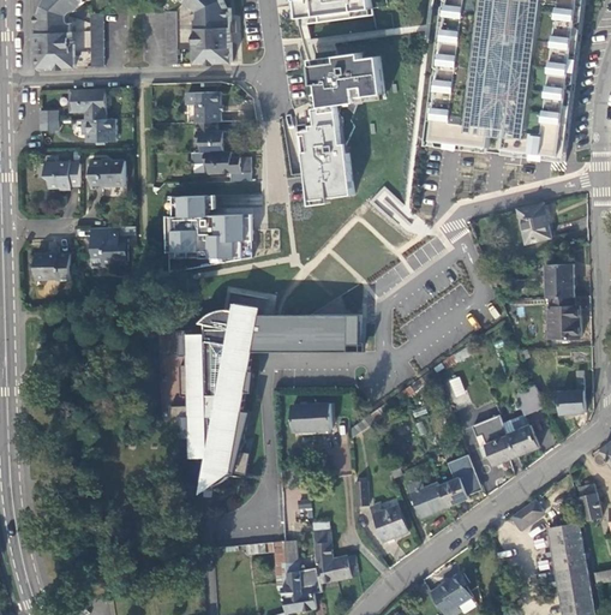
[(229,34),(228,21),(228,9),(226,9),(223,9),(221,1),(220,0),(45,0),(41,7),(39,16),(37,16),(34,17),(35,36),(35,42),(35,49),(36,70),(101,67),(101,16),(114,1),(145,0),(149,0),(163,13),(165,66),(229,63),(229,34)]
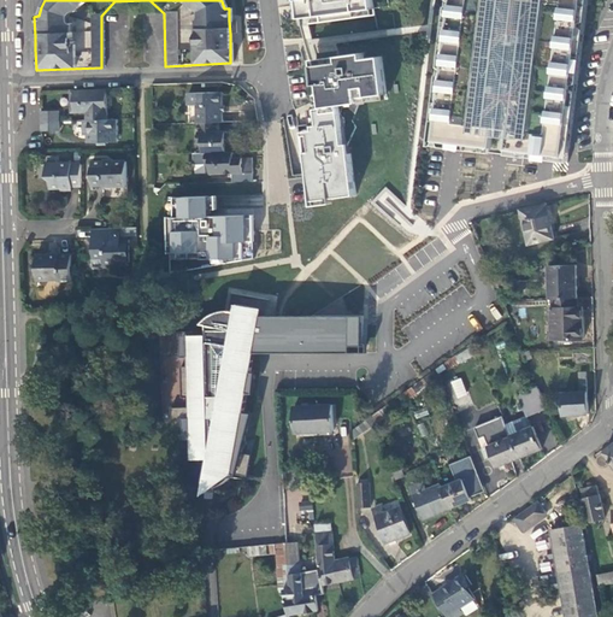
[(292,0),(293,3),(299,34),(382,19),(378,0),(292,0)]
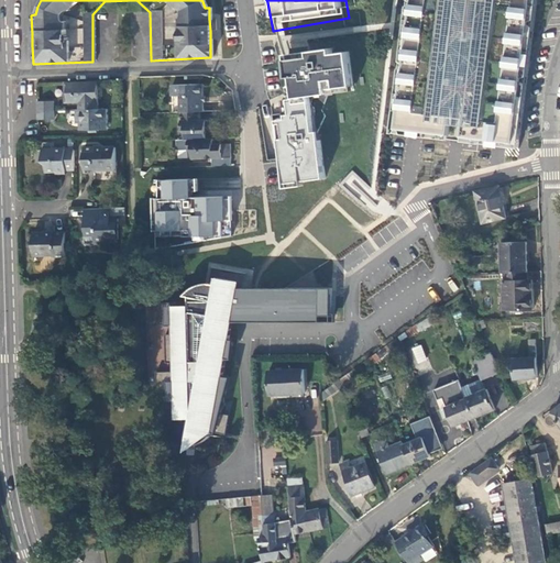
[(404,0),(388,135),(517,150),(528,57),(534,0),(404,0)]
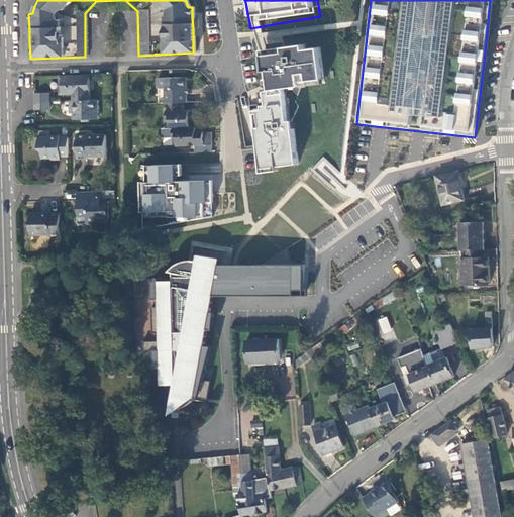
[(323,88),(317,42),(257,50),(260,75),(264,108),(258,109),(250,110),(260,173),(294,168),(284,93),(323,88)]
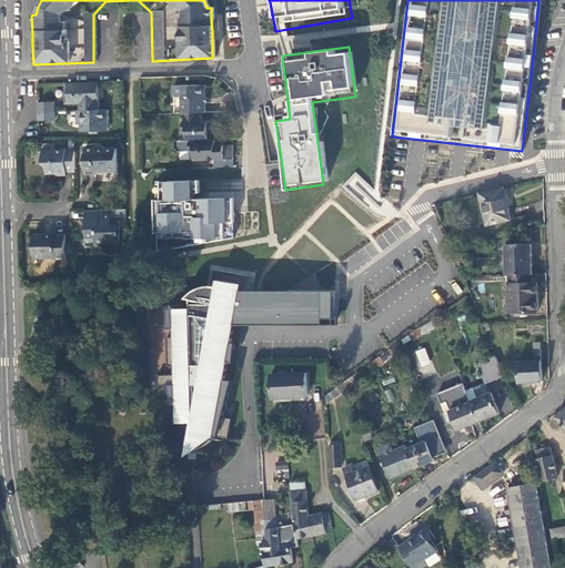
[(81,103),(81,111),(98,110),(97,82),(62,83),(63,92),(63,103),(81,103)]
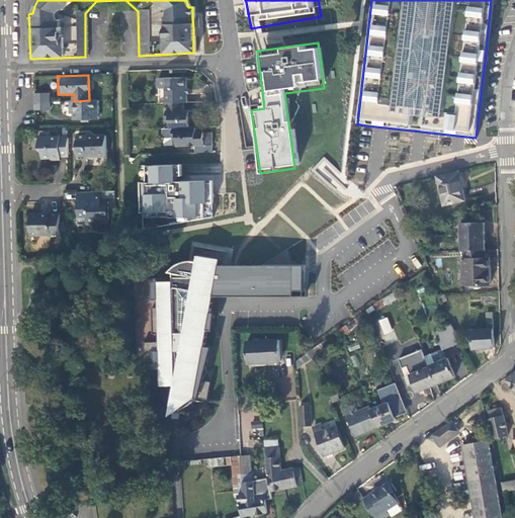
[(164,88),(164,103),(165,103),(181,103),(184,103),(183,77),(156,78),(157,88),(164,88)]
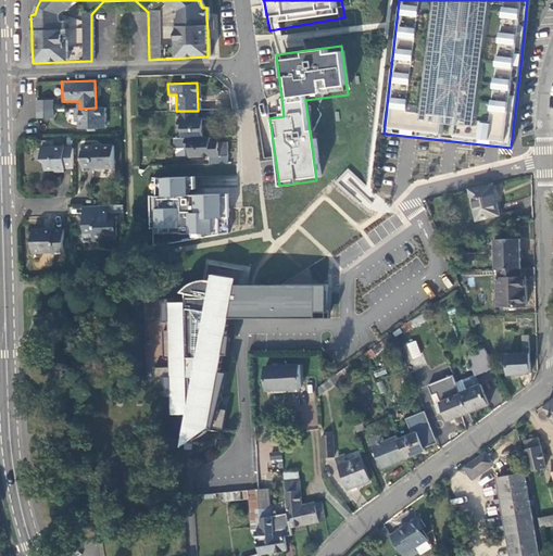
[(35,101),(35,110),(51,109),(51,100),(35,101)]
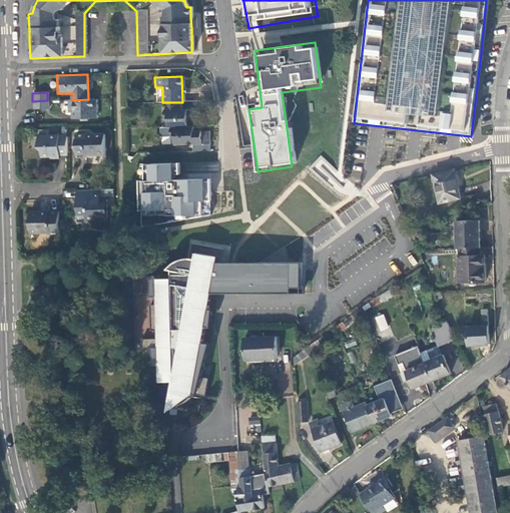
[(96,118),(96,99),(88,99),(73,100),(68,100),(68,105),(71,107),(68,108),(68,112),(71,112),(71,114),(71,118),(96,118)]
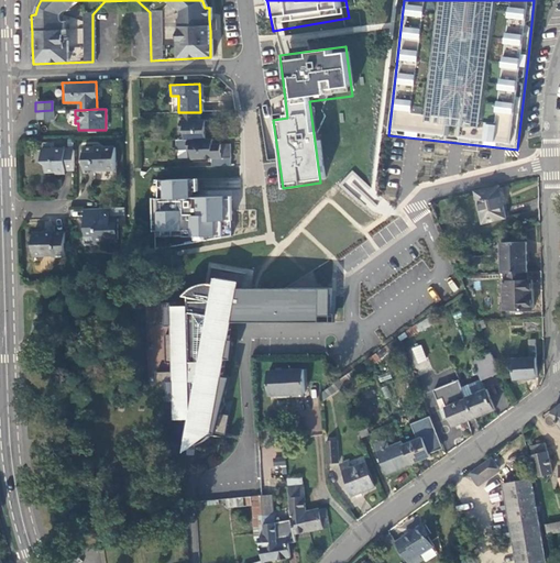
[(52,119),(52,110),(35,111),(35,120),(52,119)]
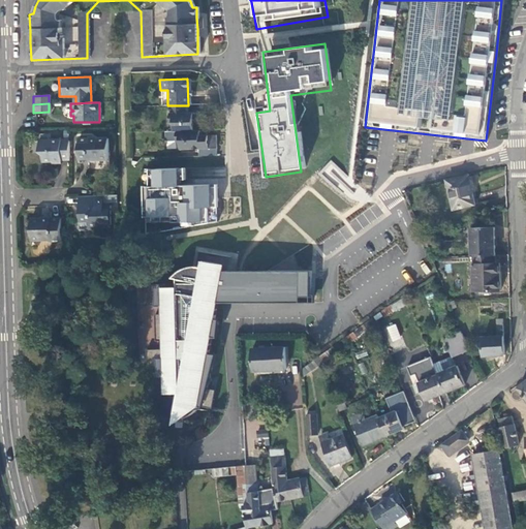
[(173,127),(173,132),(192,131),(192,125),(192,120),(195,120),(195,113),(185,113),(185,105),(168,105),(168,115),(167,117),(167,121),(169,123),(169,125),(173,127)]
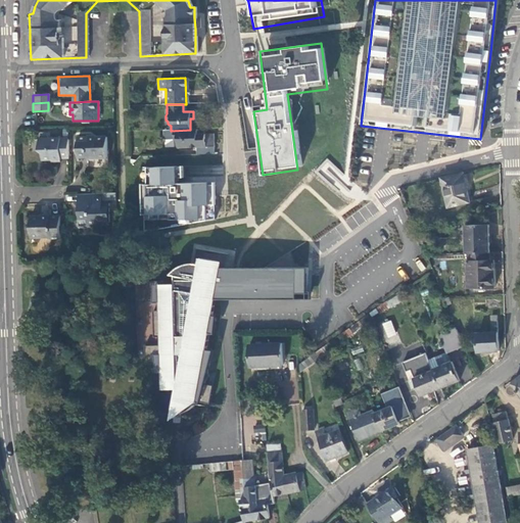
[(213,154),(213,135),(196,136),(196,130),(190,130),(171,131),(162,131),(162,140),(173,140),(177,142),(178,148),(196,147),(196,154),(213,154)]
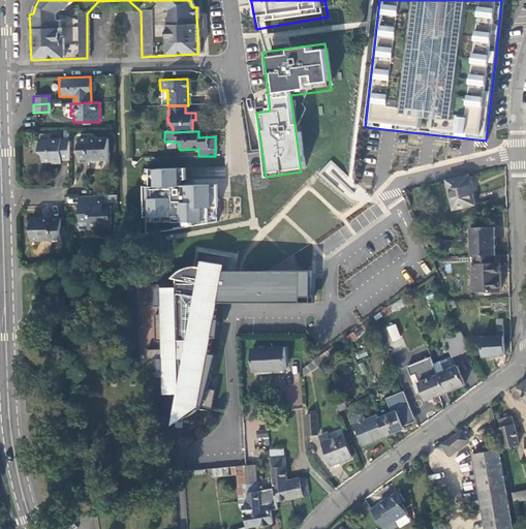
[(107,159),(106,137),(76,138),(78,162),(88,162),(88,160),(94,160),(107,159)]
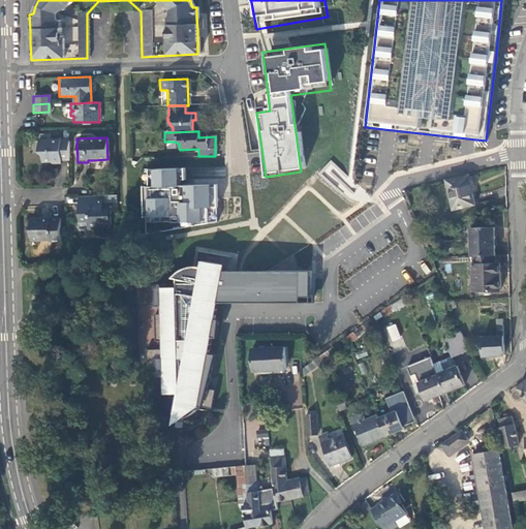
[(54,161),(68,160),(67,139),(38,141),(38,152),(41,155),(41,161),(54,161)]
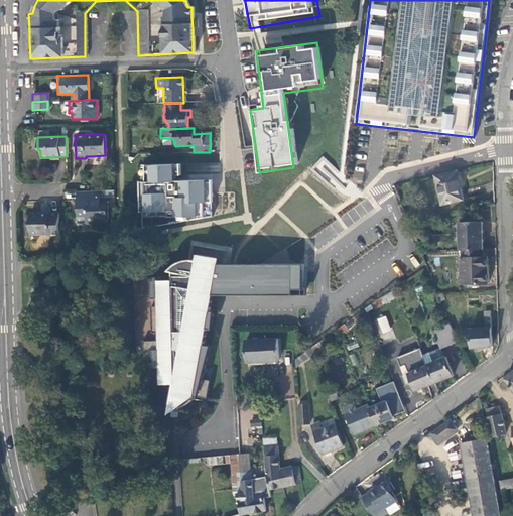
[(220,166),(219,152),(210,152),(194,152),(158,154),(158,169),(151,170),(152,175),(153,176),(158,175),(159,179),(161,182),(159,187),(159,198),(159,208),(155,208),(155,215),(215,213),(215,204),(212,204),(212,197),(211,173),(216,173),(216,166),(220,166)]
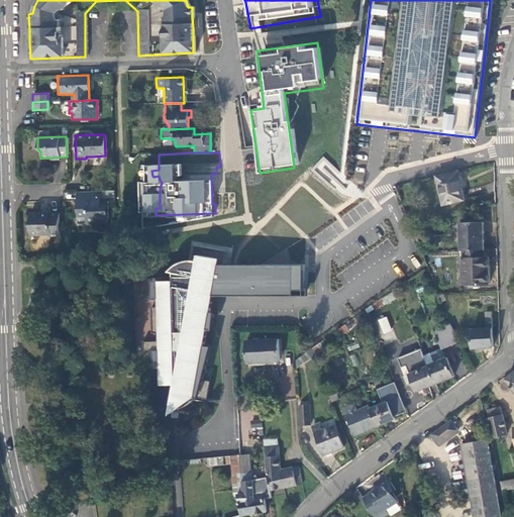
[(457,183),(454,171),(433,176),(440,205),(461,200),(457,183)]
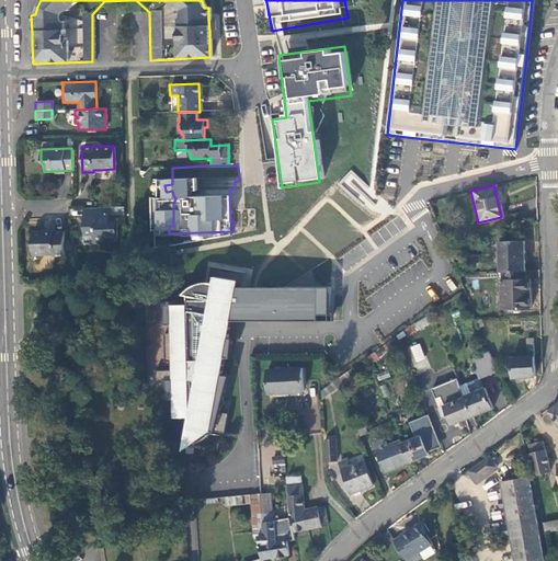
[(109,215),(109,208),(95,208),(86,209),(86,220),(83,220),(83,238),(93,238),(93,243),(103,243),(103,242),(116,241),(115,215),(109,215)]
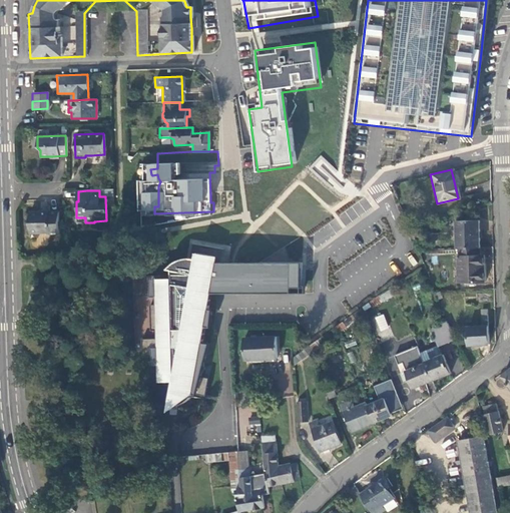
[(59,234),(58,211),(43,212),(29,212),(30,232),(47,231),(47,234),(59,234)]
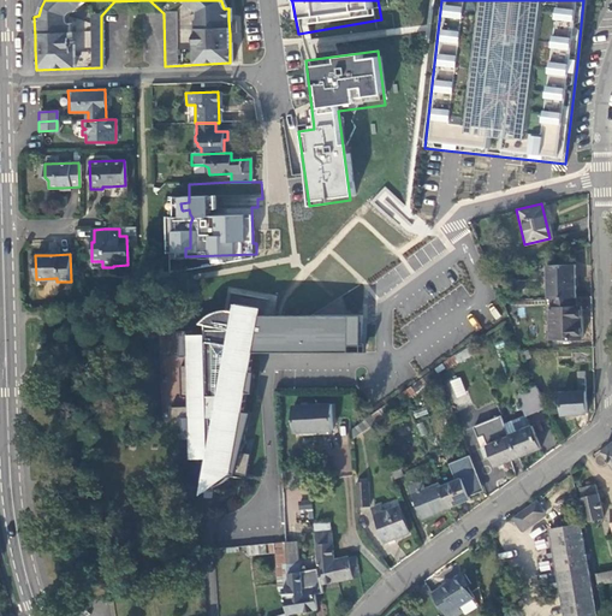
[(547,288),(547,297),(550,297),(574,297),(574,277),(574,264),(547,264),(547,276),(539,276),(539,288),(547,288)]
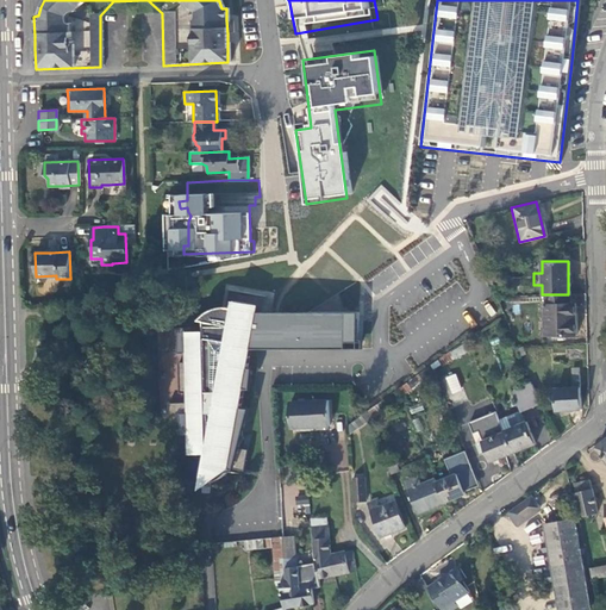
[(501,280),(495,267),(487,271),(492,284),(501,280)]
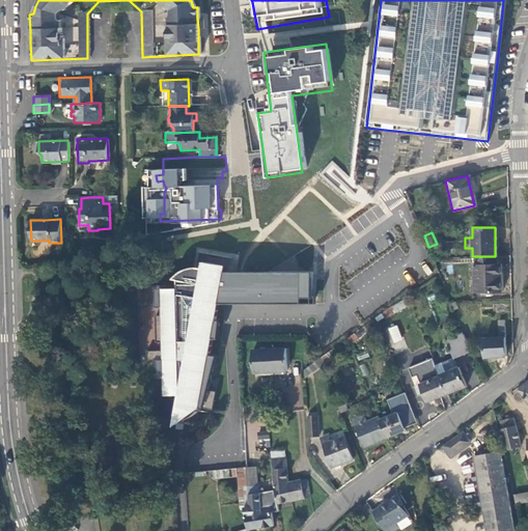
[(209,353),(211,336),(215,337),(217,327),(213,326),(217,302),(217,301),(212,301),(214,284),(225,286),(227,272),(222,271),(223,264),(206,261),(207,253),(198,251),(195,267),(192,268),(190,269),(188,269),(185,270),(183,271),(181,272),(178,273),(176,274),(174,276),(173,278),(171,279),(176,280),(176,288),(163,288),(162,285),(136,285),(137,306),(163,306),(163,314),(155,314),(155,341),(164,341),(165,350),(146,350),(146,368),(166,368),(166,394),(181,394),(179,402),(199,407),(213,409),(216,390),(202,388),(205,371),(214,372),(217,355),(209,353)]
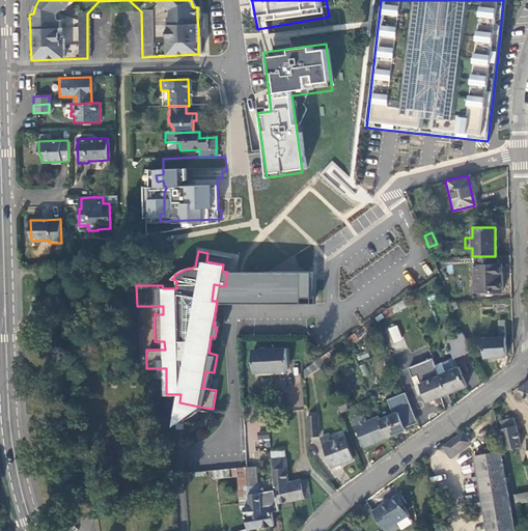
[(500,277),(500,263),(495,263),(474,264),(474,291),(500,290),(500,277)]
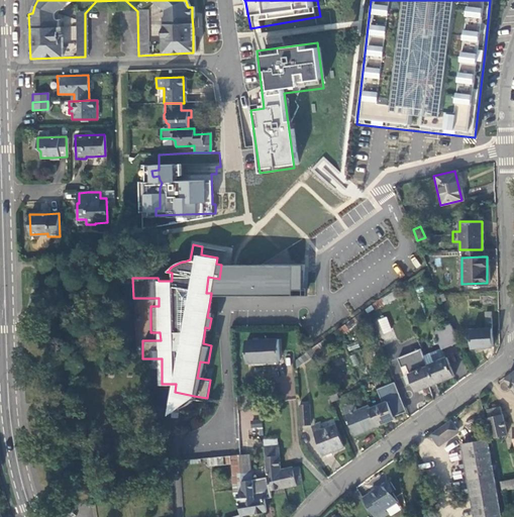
[(211,293),(211,294),(236,294),(236,279),(261,264),(221,265),(219,279),(208,277),(206,293),(211,293)]
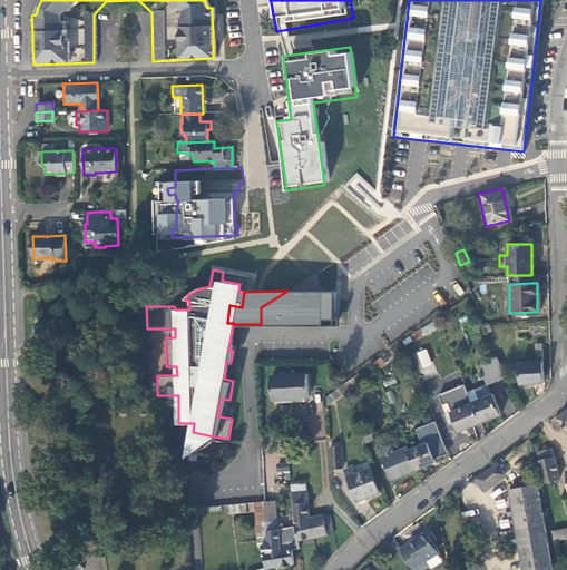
[(334,291),(287,291),(261,307),(261,324),(334,325),(334,291)]
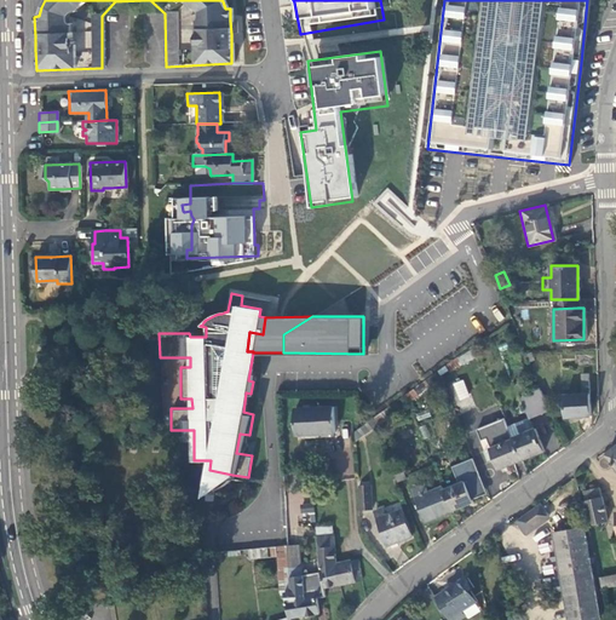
[(429,384),(438,378),(435,369),(425,377),(429,384)]
